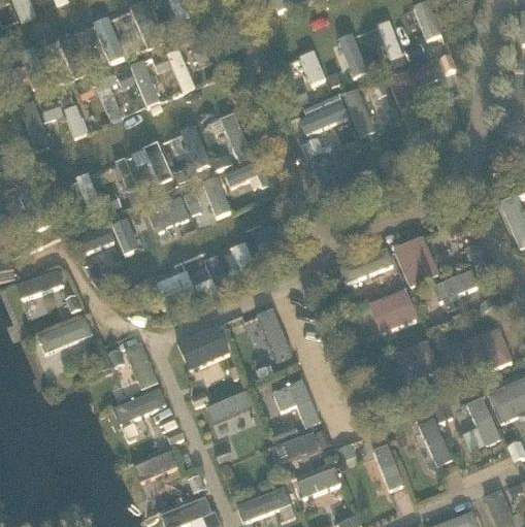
[(0,9),(3,17),(17,10),(11,0),(0,0),(0,9)]
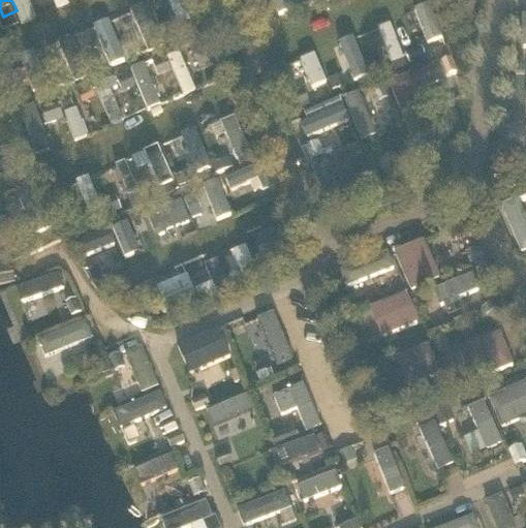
[(16,0),(21,12),(36,5),(33,0),(16,0)]
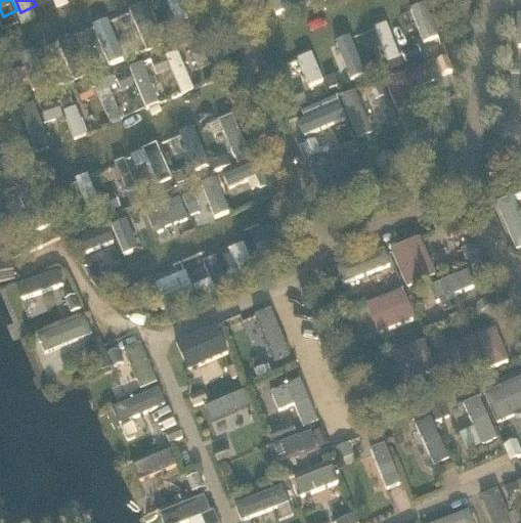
[(140,42),(156,39),(146,0),(131,4),(140,42)]
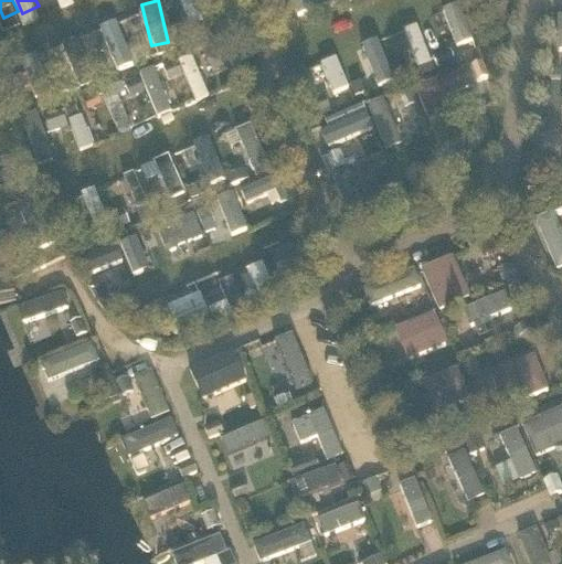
[(195,0),(181,0),(190,23),(203,19),(195,0)]
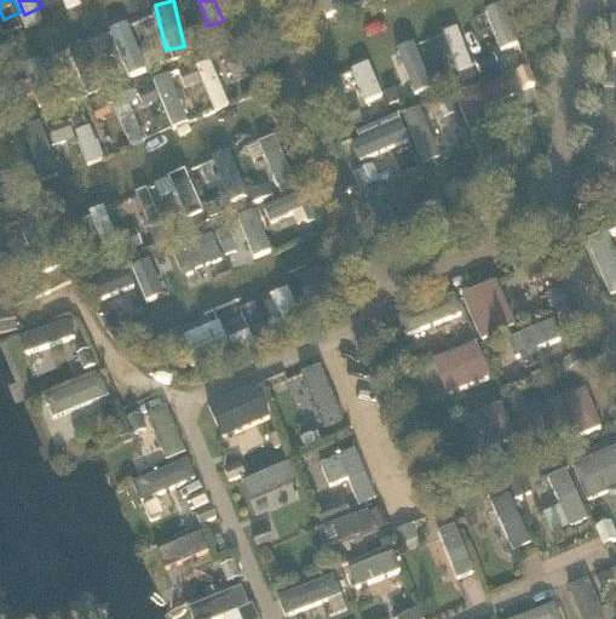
[(311,0),(317,15),(343,6),(340,0),(311,0)]
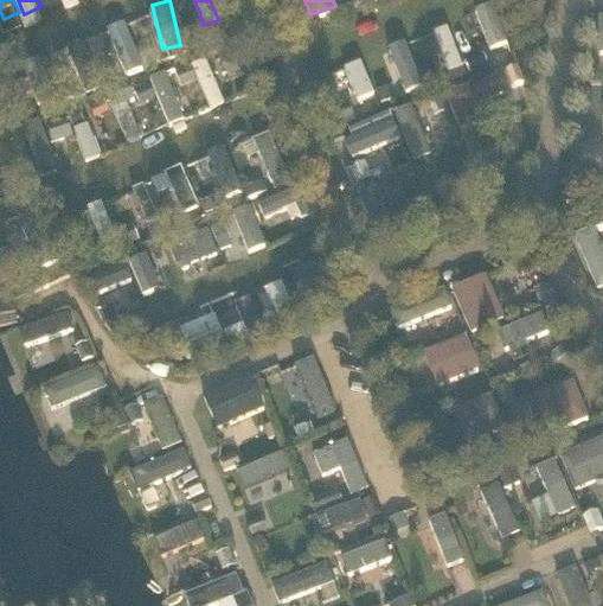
[(489,0),(473,7),(489,45),(507,38),(491,0),(489,0)]
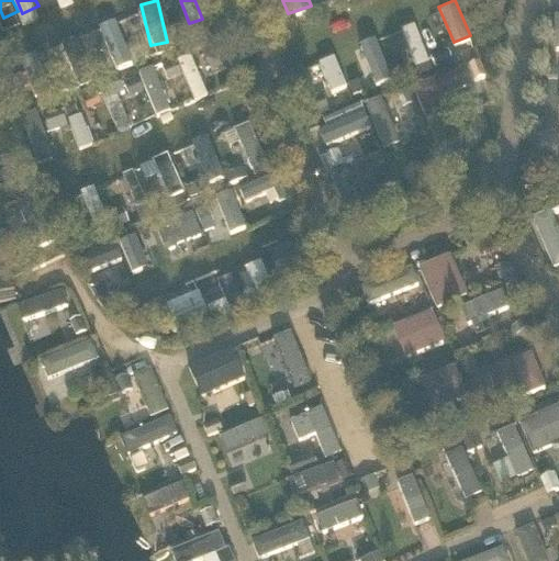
[(101,21),(112,66),(130,62),(118,17),(101,21)]
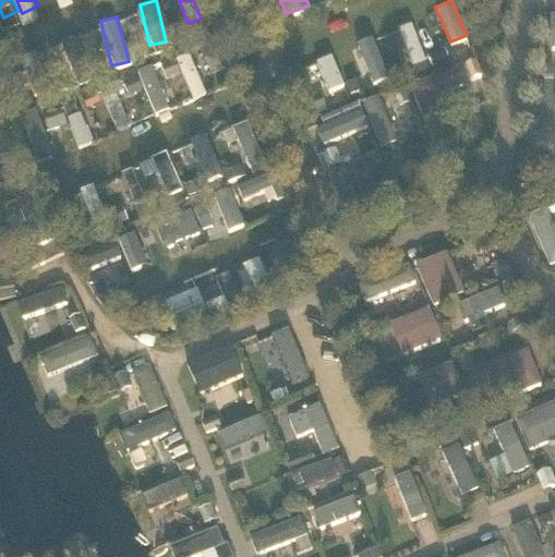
[(413,20),(399,24),(411,64),(424,60),(413,20)]
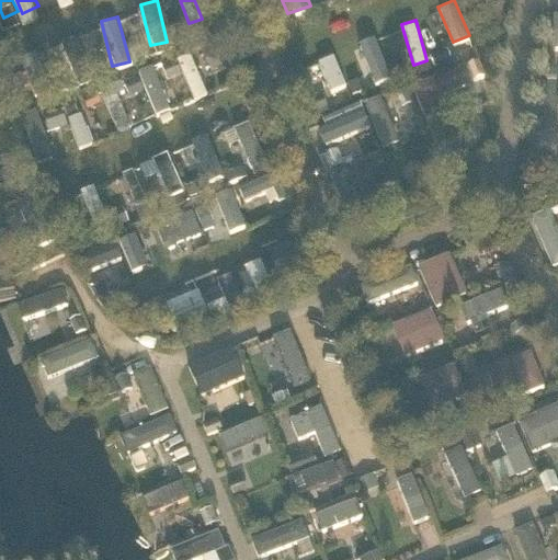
[(61,38),(76,78),(90,72),(77,34),(61,38)]
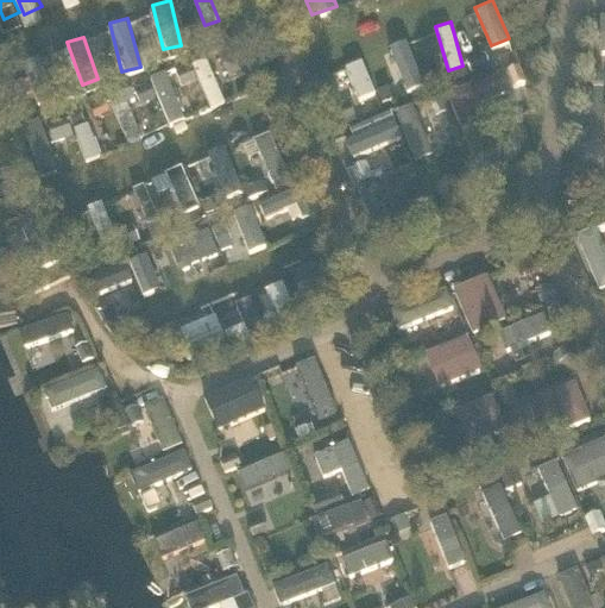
[(382,49),(394,80),(418,69),(405,39),(382,49)]
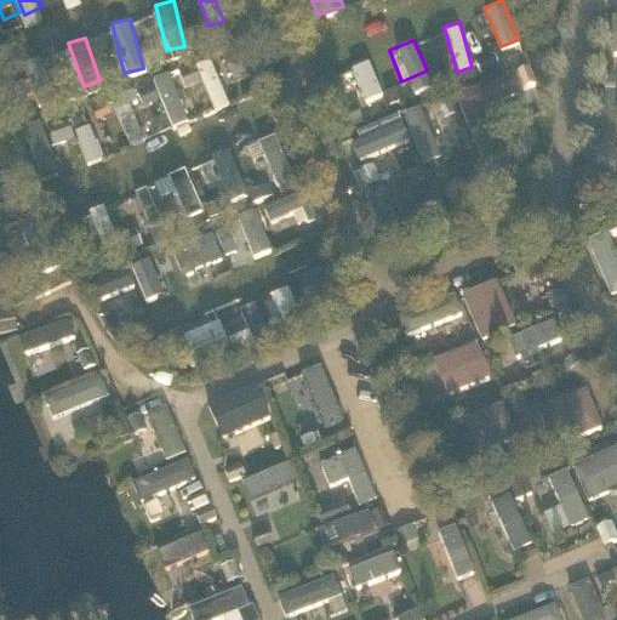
[(212,108),(228,103),(212,56),(196,62),(212,108)]
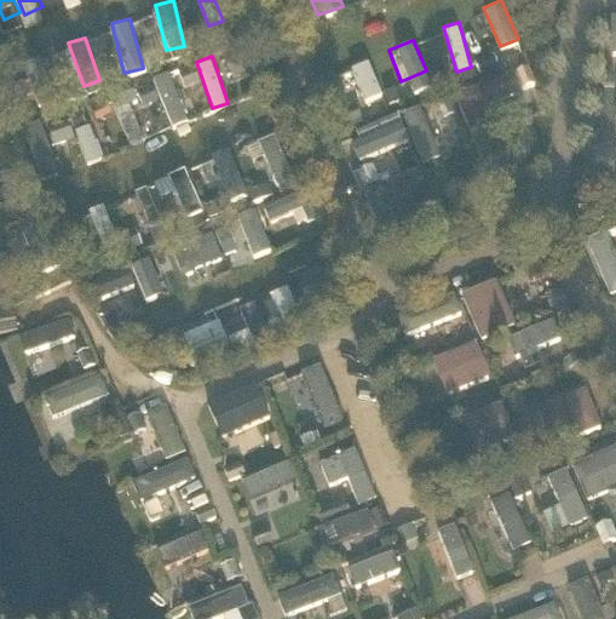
[(364,102),(383,95),(368,58),(350,66),(364,102)]
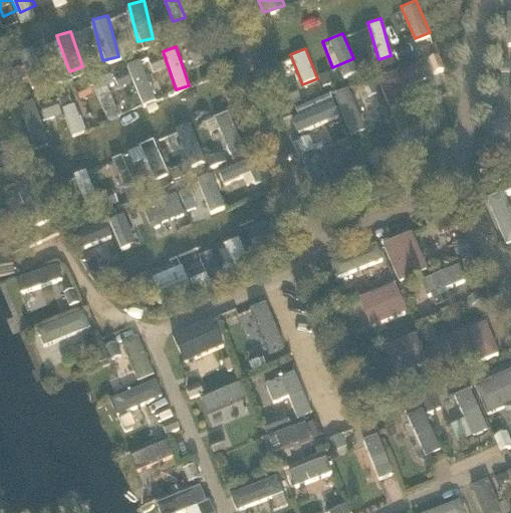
[(356,68),(371,67),(369,49),(354,50),(356,68)]
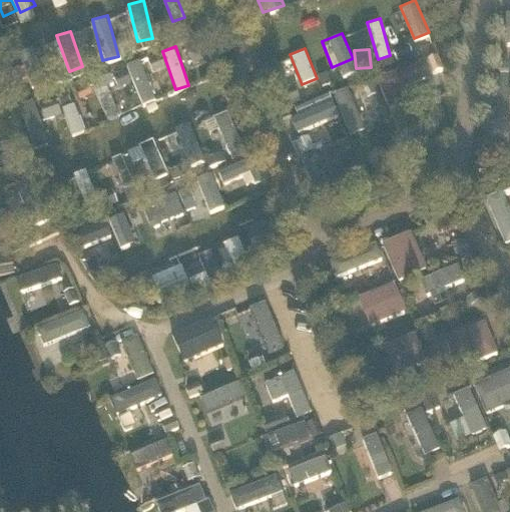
[(376,71),(387,107),(407,101),(401,84),(443,71),(437,52),(376,71)]
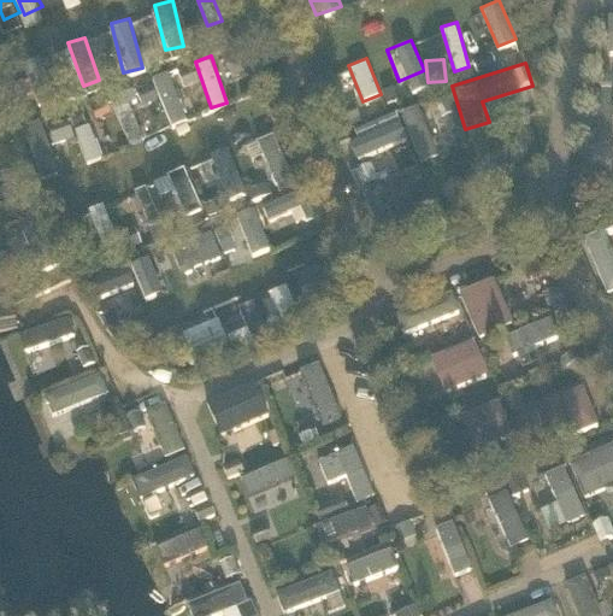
[(168,69),(152,75),(170,123),(186,117),(168,69)]
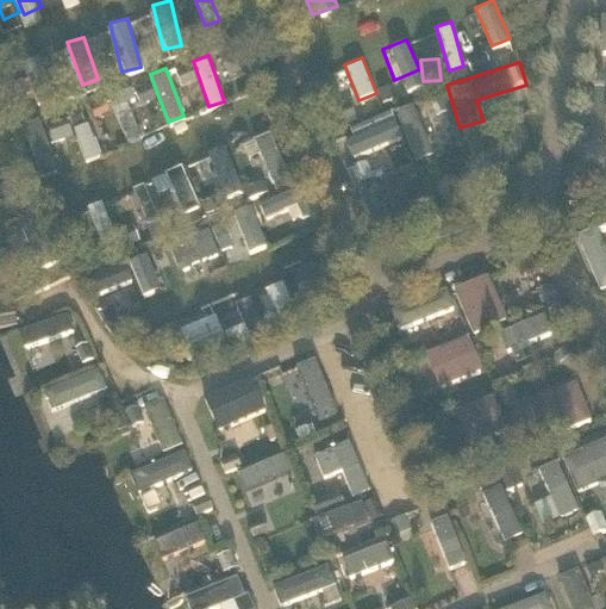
[(148,79),(108,94),(127,142),(144,135),(132,106),(155,97),(148,79)]
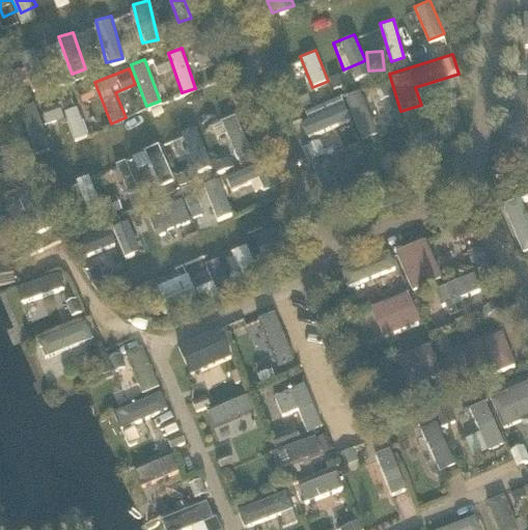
[(361,138),(377,132),(360,88),(344,93),(361,138)]
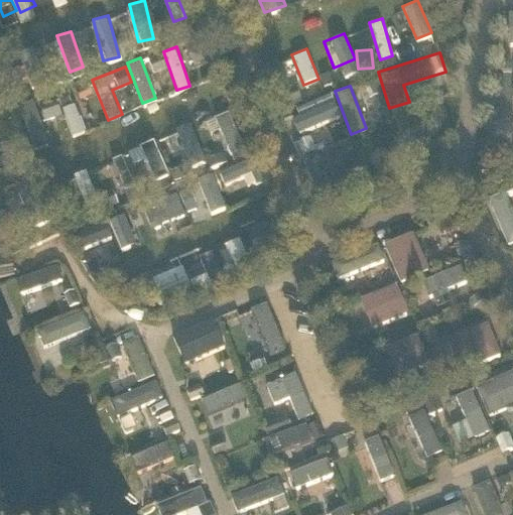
[(297,87),(284,92),(292,111),(280,116),(287,133),(339,112),(330,91),(303,102),(297,87)]
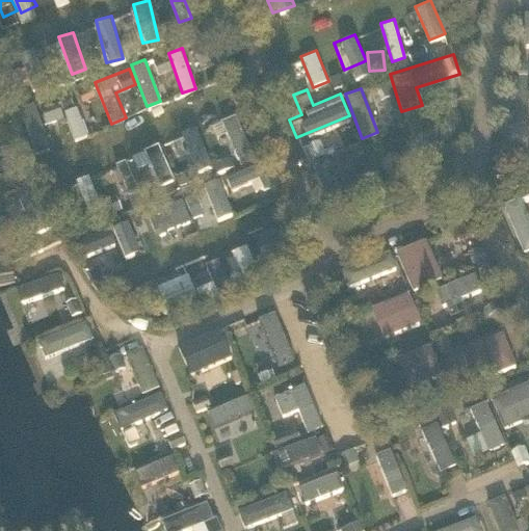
[(74,139),(86,135),(74,93),(37,104),(43,124),(68,116),(74,139)]
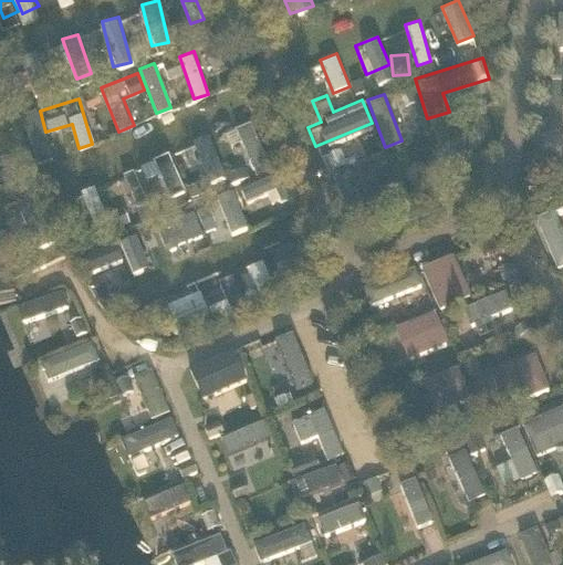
[(38,110),(23,114),(38,161),(53,157),(38,110)]
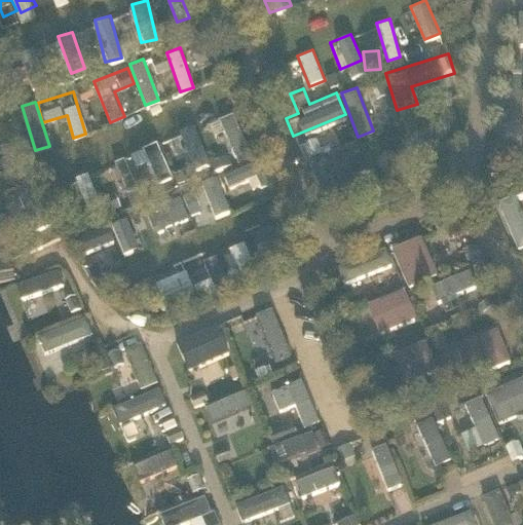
[(239,162),(253,156),(232,111),(219,117),(239,162)]
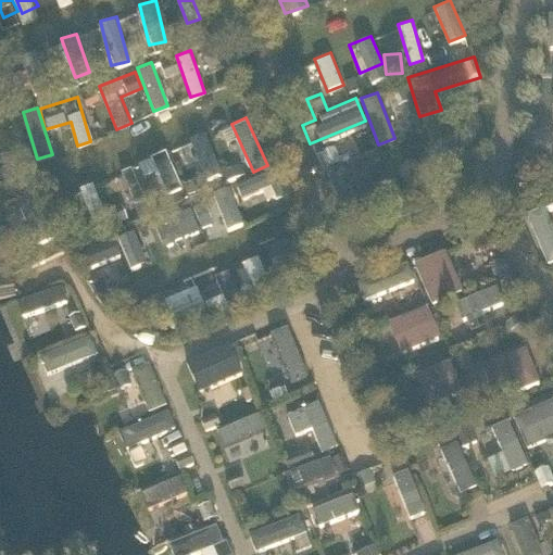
[(209,185),(244,174),(241,162),(218,168),(210,135),(196,138),(209,185)]
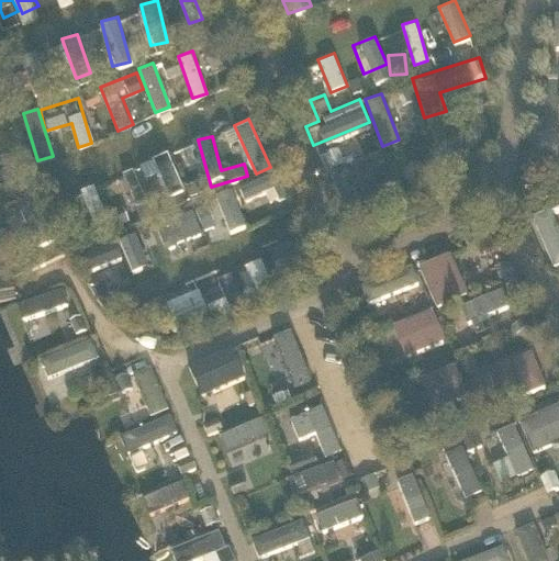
[(349,160),(344,163),(338,146),(322,152),(344,213),(366,205),(349,160)]
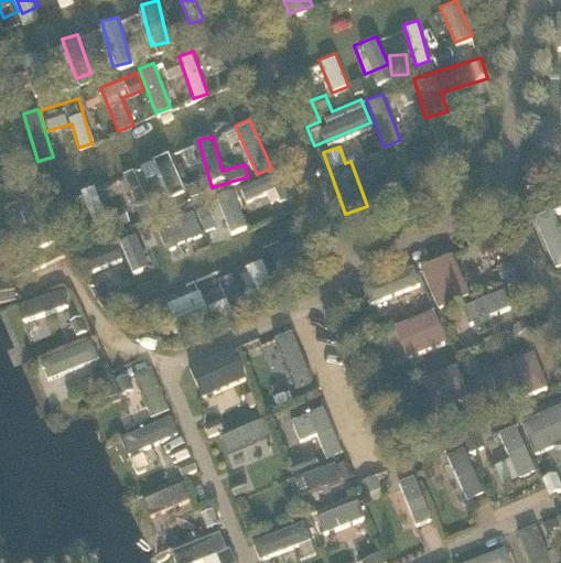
[(170,151),(140,163),(147,181),(160,175),(169,195),(185,188),(170,151)]
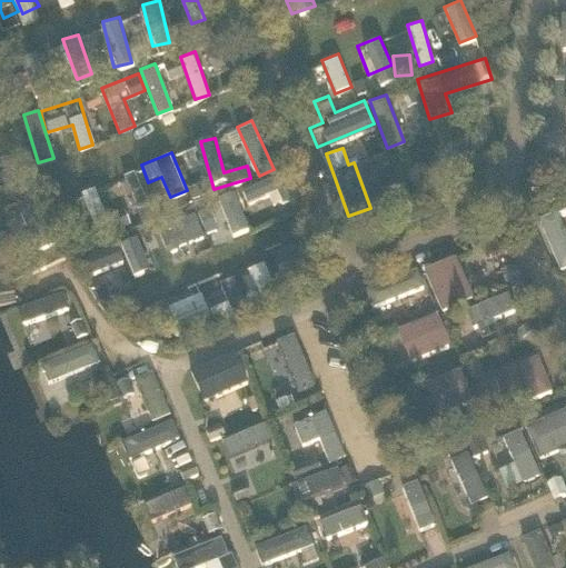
[(137,208),(149,203),(137,169),(123,173),(137,208)]
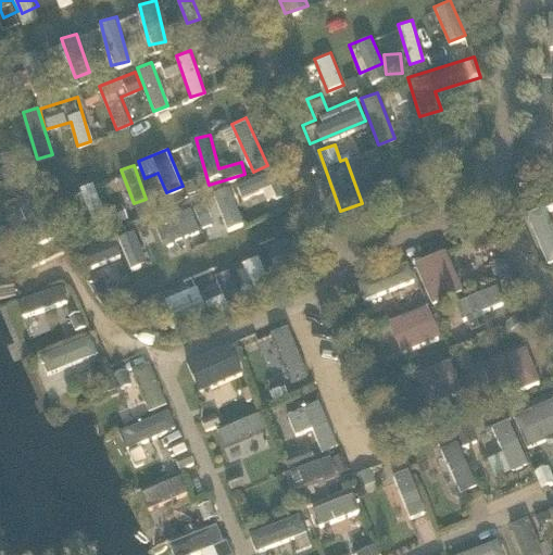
[(237,179),(242,202),(281,192),(276,169),(237,179)]
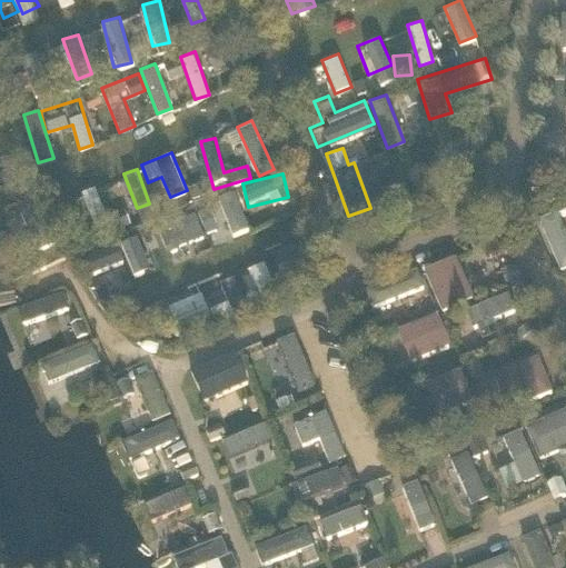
[(98,230),(111,225),(96,186),(82,191),(98,230)]
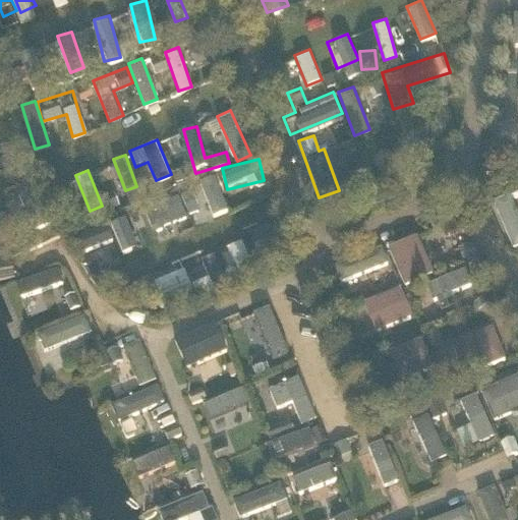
[(215,175),(199,182),(213,215),(228,208),(215,175)]
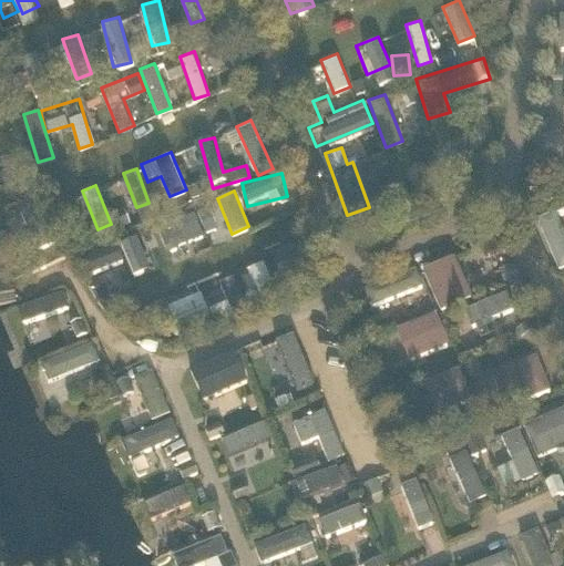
[(36,193),(18,199),(34,245),(52,239),(36,193)]
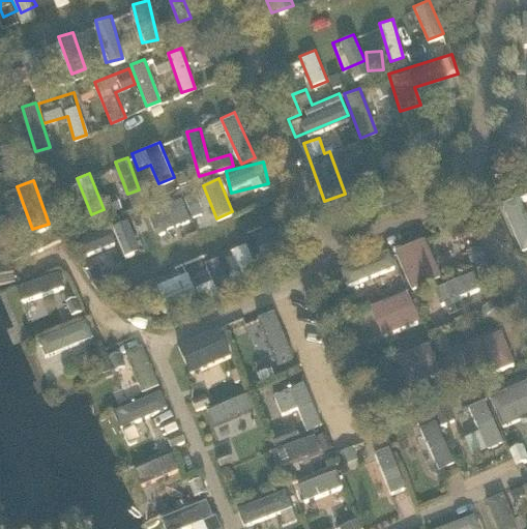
[(518,250),(526,246),(526,211),(522,195),(503,200),(518,250)]
